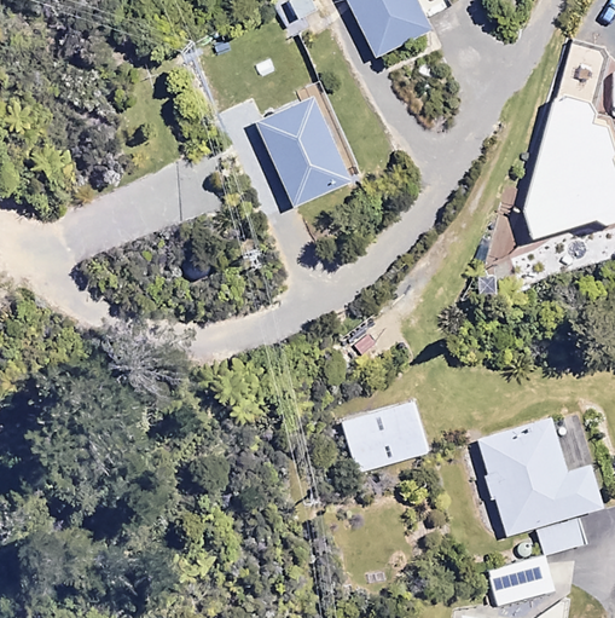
[(433,29),(417,0),(348,0),(377,57),(433,29)]
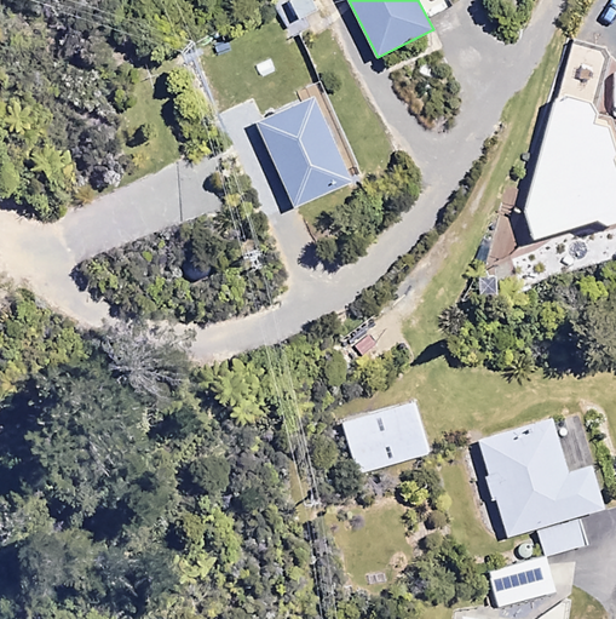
[(615,49),(566,32),(523,212),(531,236),(598,218),(603,228),(615,222),(615,150),(609,120),(599,118),(597,105),(615,52),(615,49)]
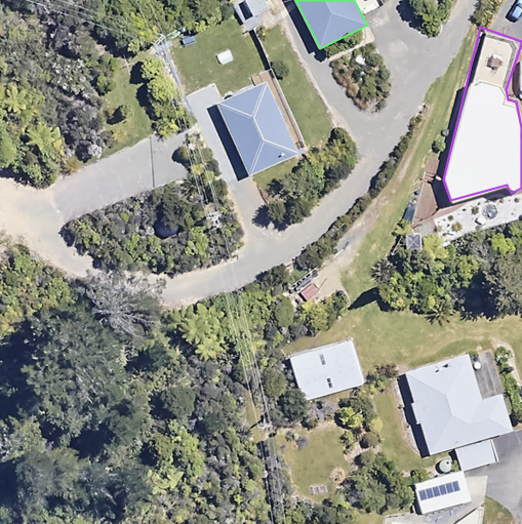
[(271,93),(266,83),(205,112),(209,121),(222,116),(249,176),(308,149),(280,89),(271,93)]
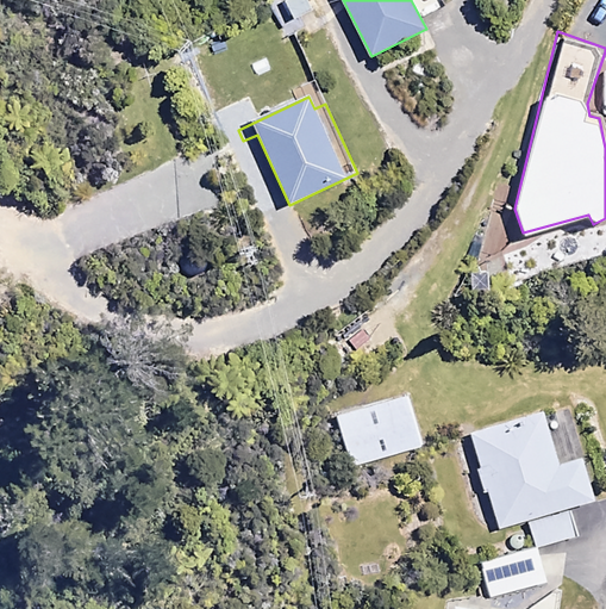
[(423,446),(407,397),(337,418),(353,468),(423,446)]
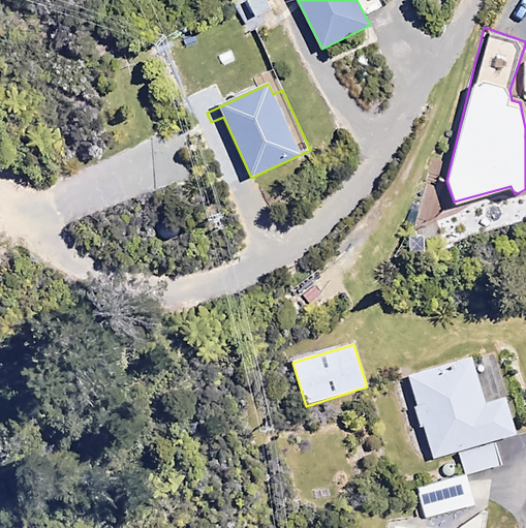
[(485,402),(471,358),(409,376),(434,458),(459,451),(466,474),(502,464),(494,439),(516,433),(504,396),(485,402)]
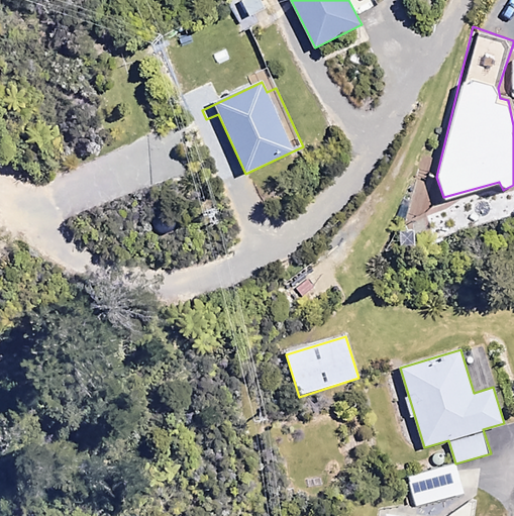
[(465,494),(457,465),(409,477),(416,506),(465,494)]
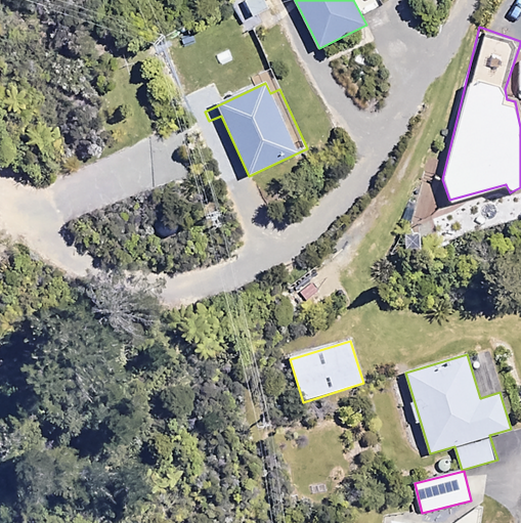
[(480,522),(481,506),(471,505),(471,513),(450,511),(447,522),(392,522),(480,522)]
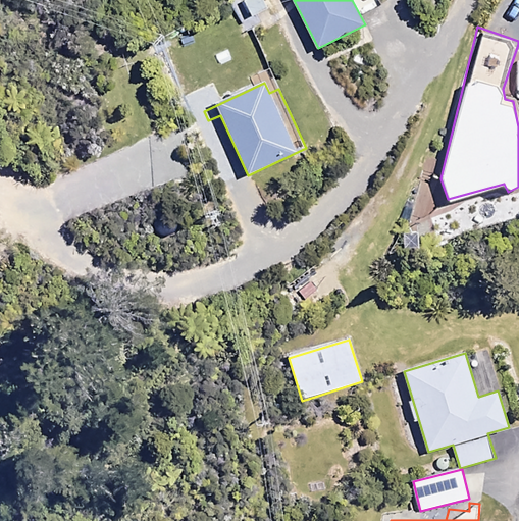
All buildings are outlined.
